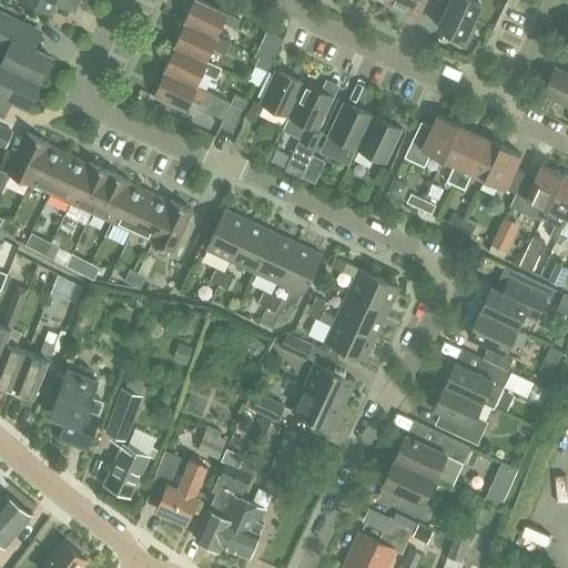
[(58,0),(74,8),(78,0),(23,0),(52,13),(58,0)]
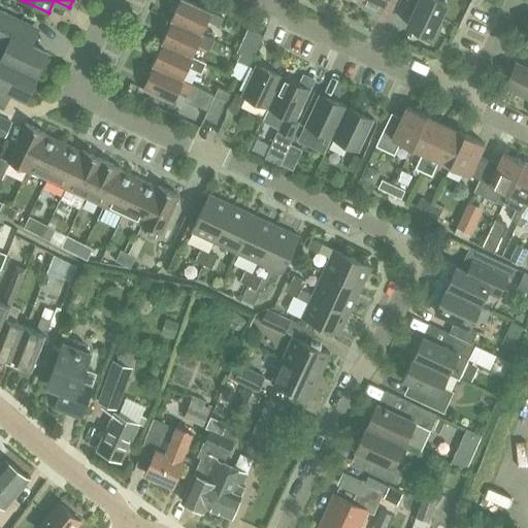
[(220,27),(224,18),(186,0),(179,0),(170,21),(171,22),(171,21),(201,34),(207,21),(220,27)]
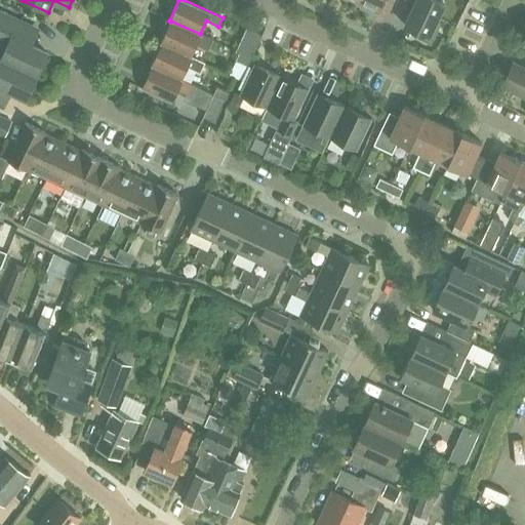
[(359,0),(358,3),(378,13),(385,0),(359,0)]
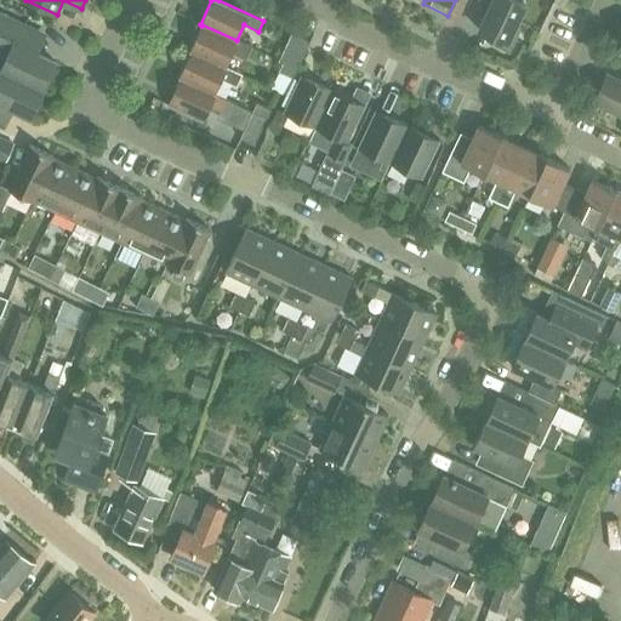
[(510,50),(519,28),(516,26),(525,4),(517,0),(482,0),(493,5),(480,30),(494,38),(491,41),(510,50)]
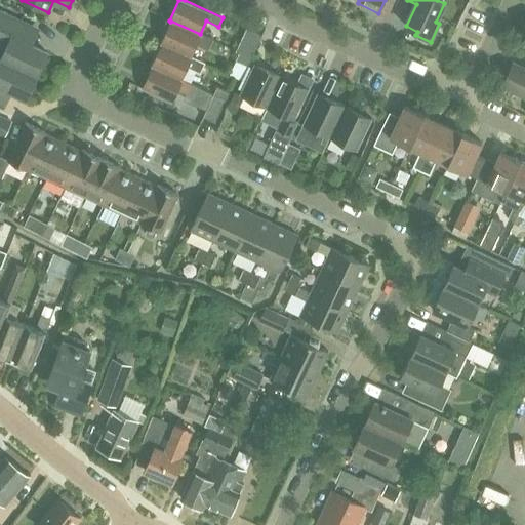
[(36,75),(46,52),(32,45),(40,28),(0,8),(0,45),(6,48),(1,58),(36,75)]
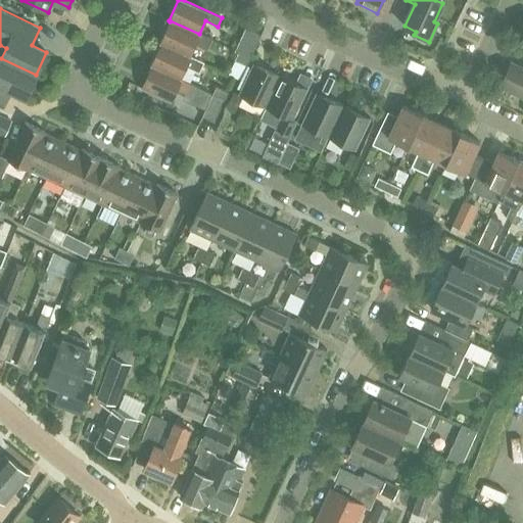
[(211,39),(208,38),(199,34),(170,20),(170,21),(159,43),(161,43),(190,57),(190,56),(196,44),(207,49),(211,39)]
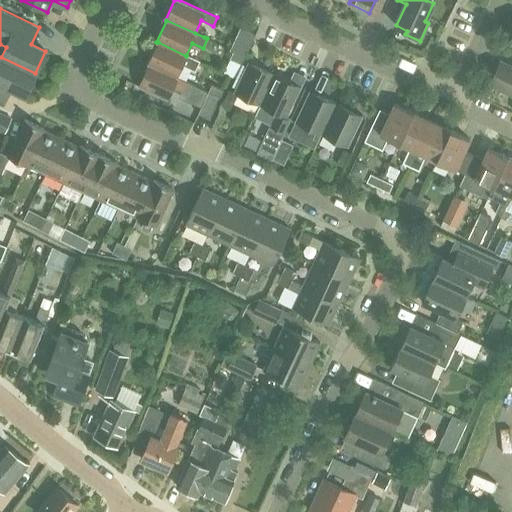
[(245,57),(245,56),(256,34),(240,27),(230,49),(234,51),(233,51),(245,57)]
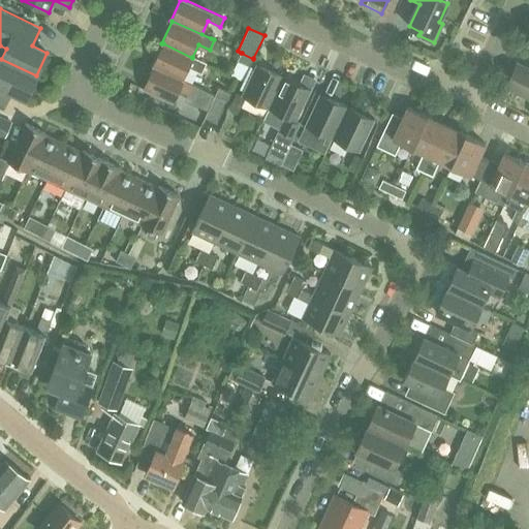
[(208,64),(192,57),(192,58),(163,43),(162,44),(152,66),(153,67),(154,66),(183,80),(189,68),(203,74),(208,64)]
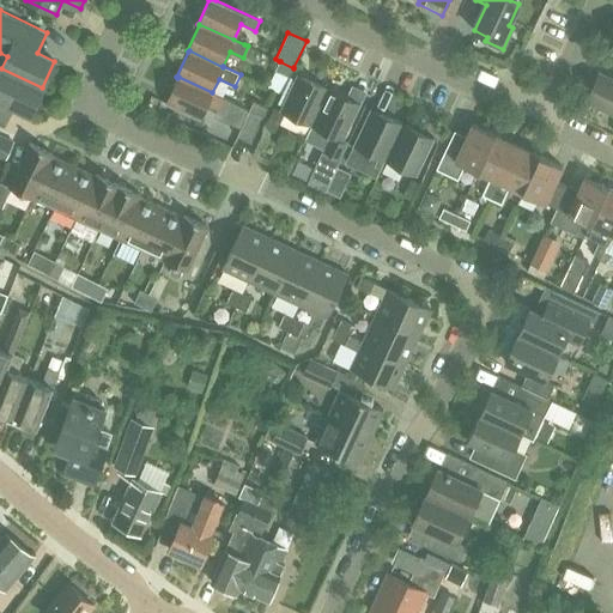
[(289,77),(293,68),(279,61),(275,70),(289,77)]
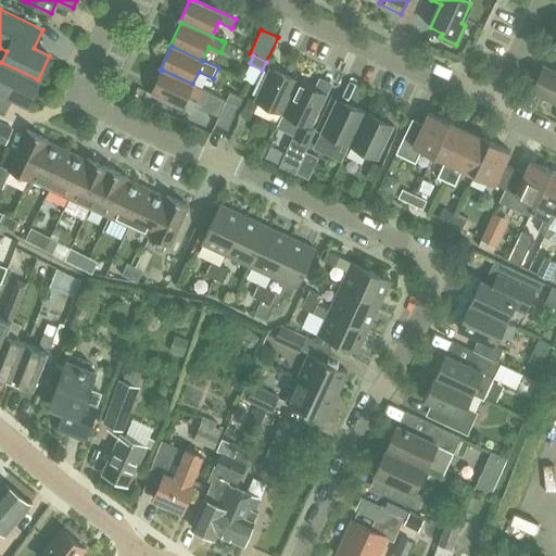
[(1,62),(0,61),(0,112),(4,114),(12,98),(27,104),(39,79),(38,79),(1,62)]
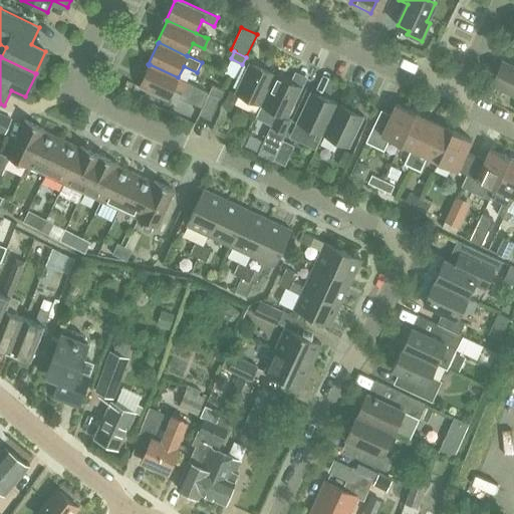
[(261,105),(276,74),(249,61),(234,92),(261,105)]
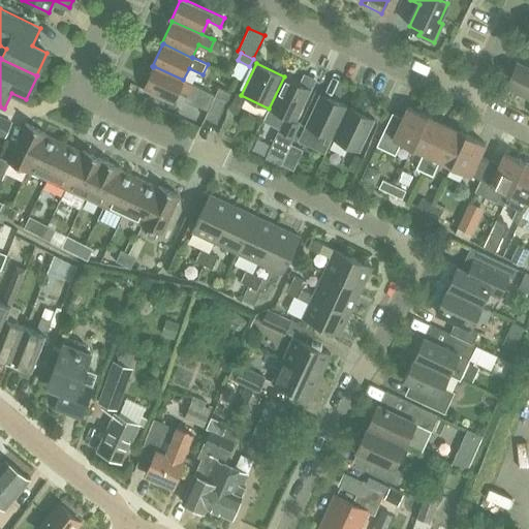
[(528,69),(518,64),(506,87),(528,97),(528,69)]
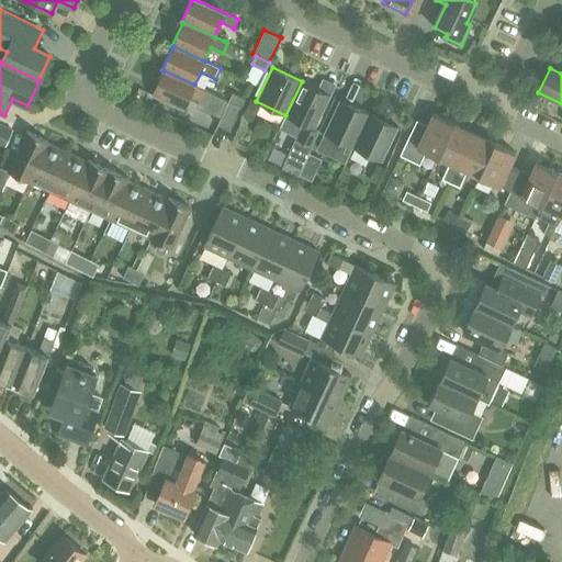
[(208,90),(194,85),(164,70),(163,71),(152,94),(184,110),(191,96),(203,101),(208,90)]
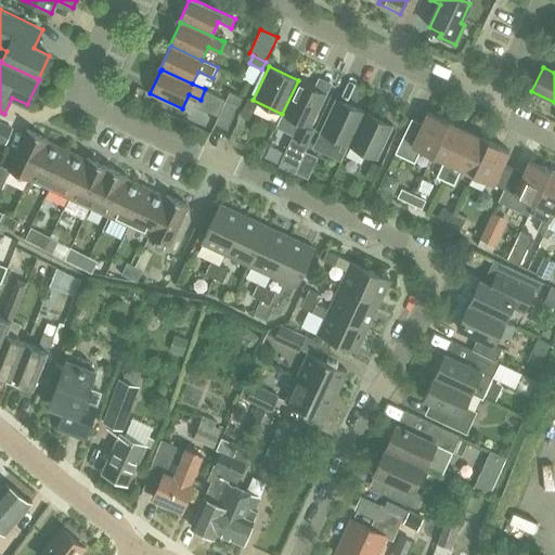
[(327,94),(298,80),(282,114),(298,121),(292,136),(308,144),(315,128),(312,126),(327,94)]
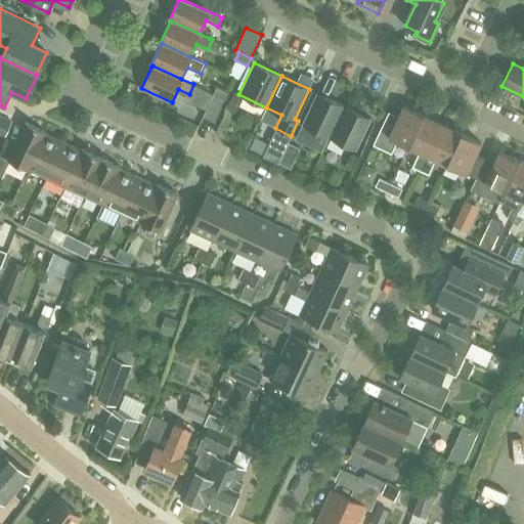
[(225,99),(228,92),(217,86),(213,94),(225,99)]
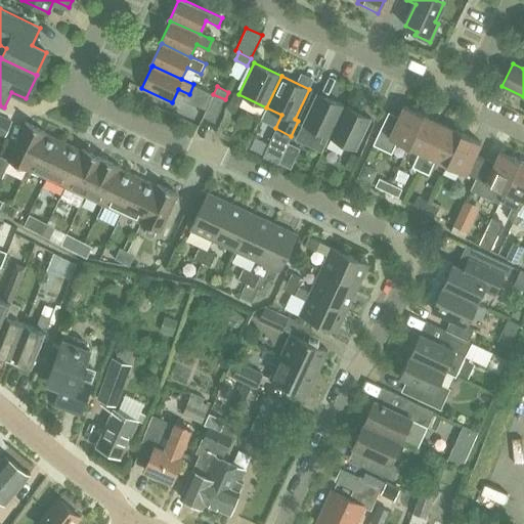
[(330,138),(344,105),(317,93),(302,125),(330,138)]
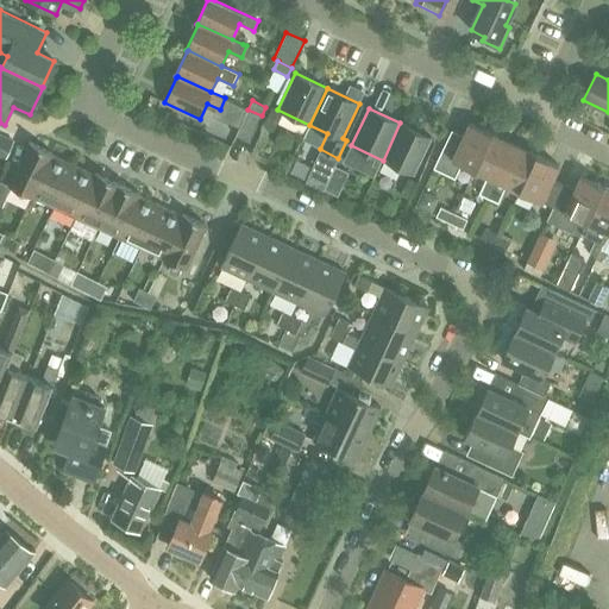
[(250,142),(262,115),(248,110),(236,135),(250,142)]
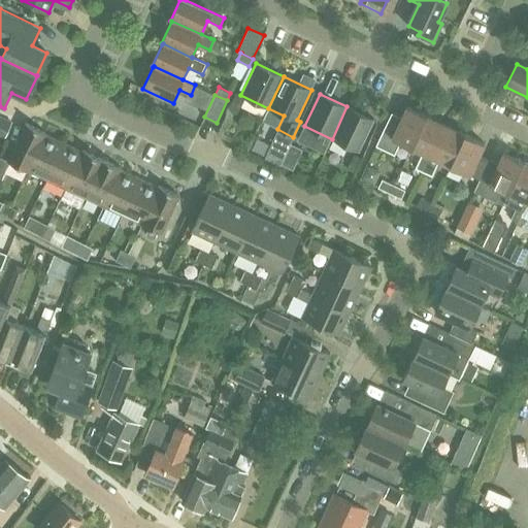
[(359,152),(374,120),(347,106),(332,139),(359,152)]
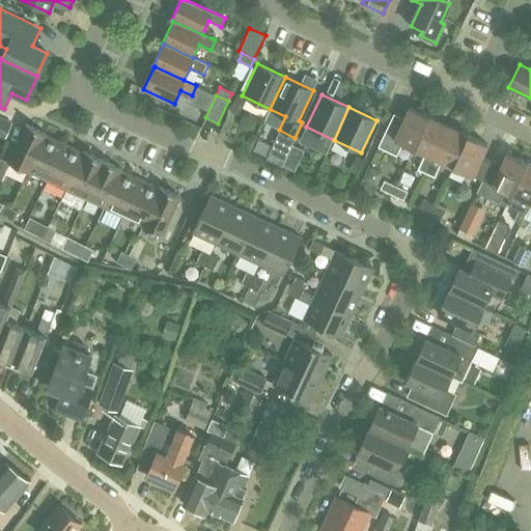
[(414,148),(429,117),(410,108),(396,136),(386,131),(379,146),(397,156),(402,143),(414,148)]
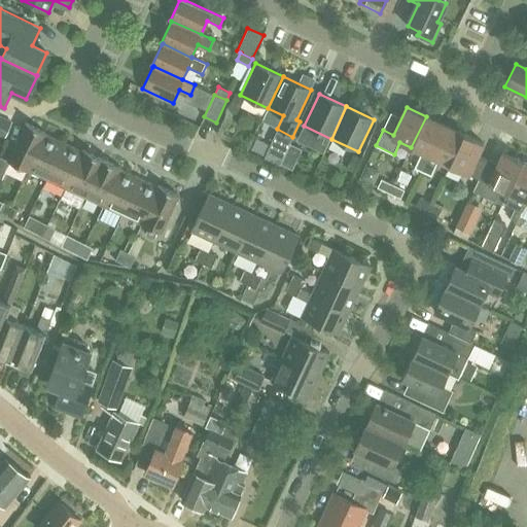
[(0,137),(4,139),(12,120),(0,114),(0,137)]
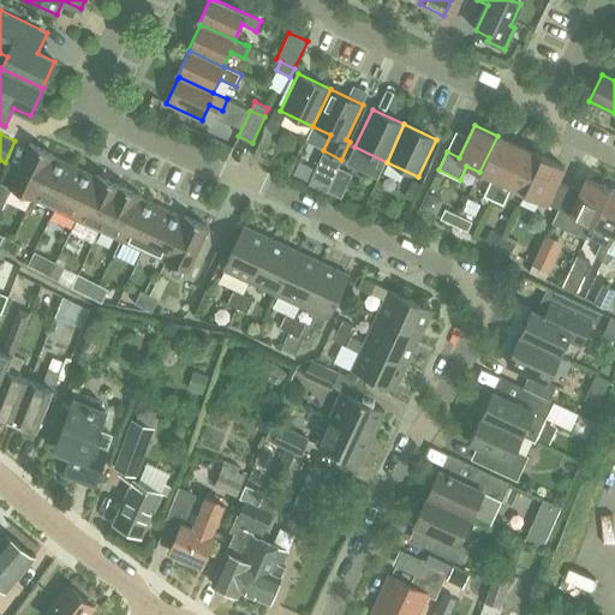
[(494,199),(519,145),(497,136),(479,172),(491,178),(483,195),(494,199)]
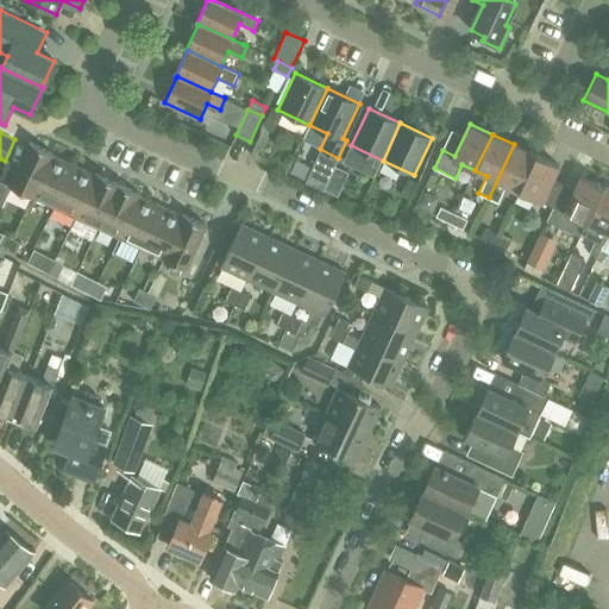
[(51,155),(52,155),(52,154),(30,143),(10,186),(32,196),(51,155)]
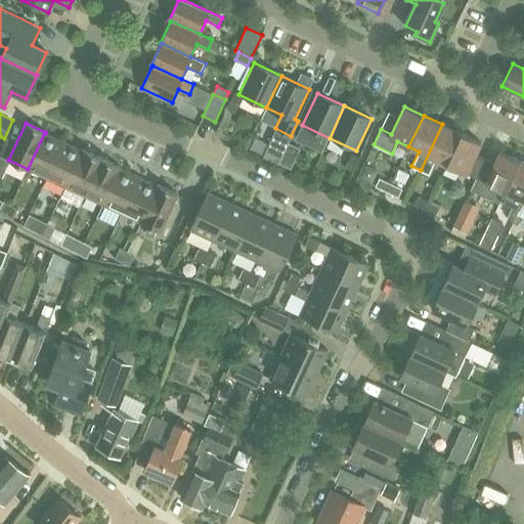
[(446,165),(462,133),(442,124),(421,170),(429,173),(435,160),(446,165)]
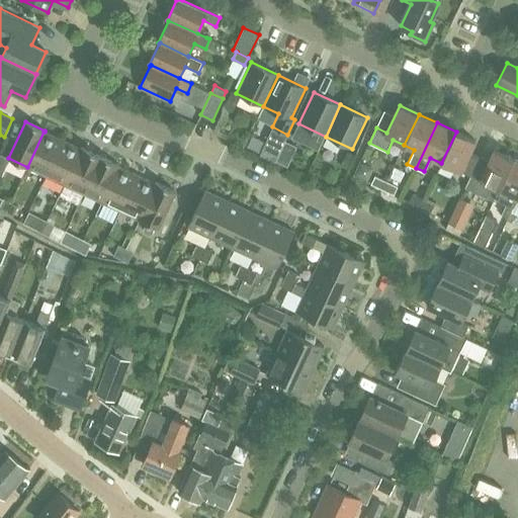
[(27,167),(46,176),(63,141),(45,132),(44,132),(27,167)]
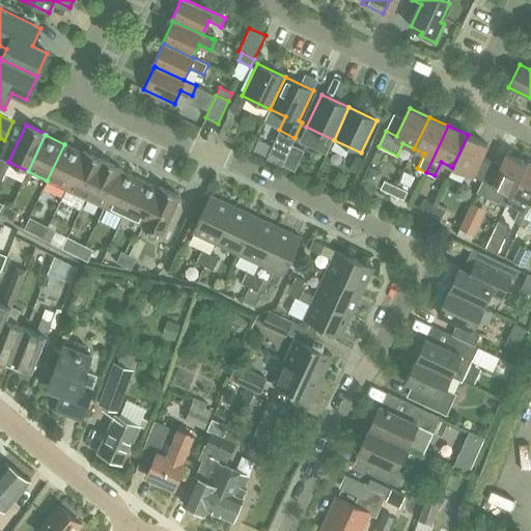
[(282,165),(283,164),(292,143),(292,142),(277,135),(267,159),(282,165)]
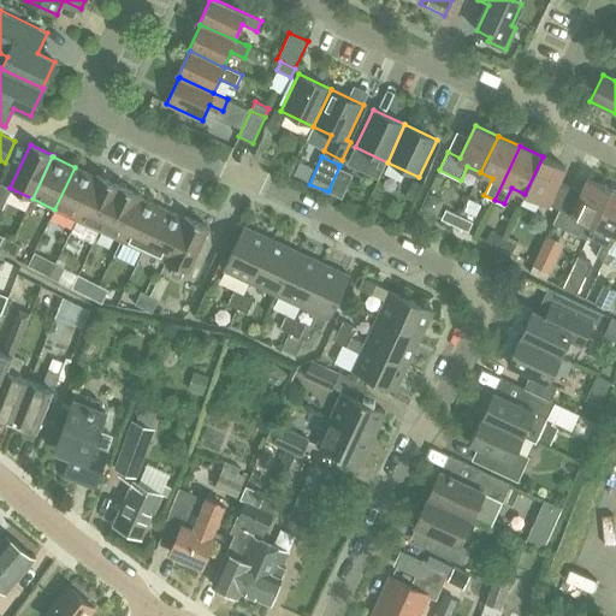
[(560,209),(570,185),(560,181),(566,167),(543,157),(525,194),(548,205),(549,203),(558,208),(560,209)]
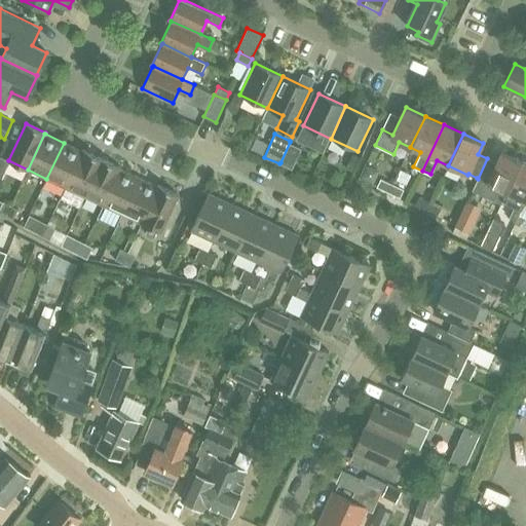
[(292,167),(301,149),(290,142),(280,162),(292,167)]
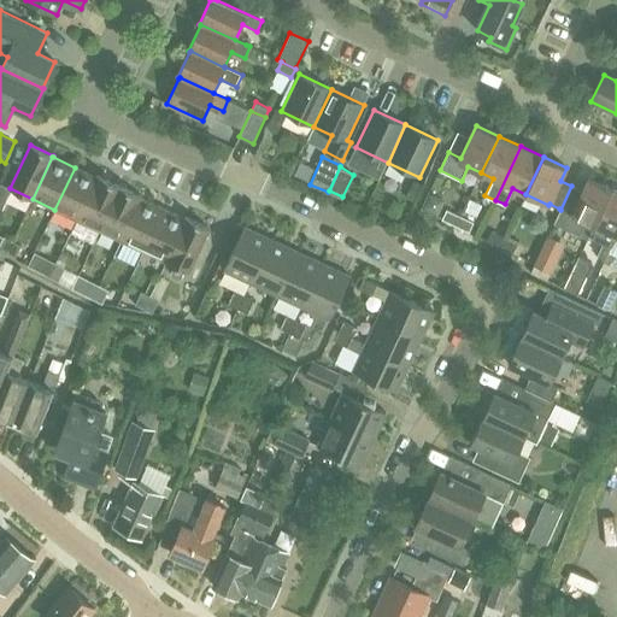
[(97,177),(95,177),(75,168),(54,210),(77,221),(97,177)]
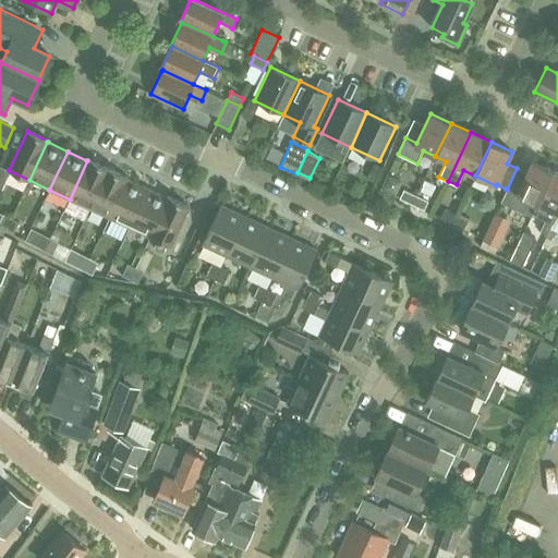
[(89,208),(108,169),(87,159),(86,160),(87,160),(70,199),(89,208)]
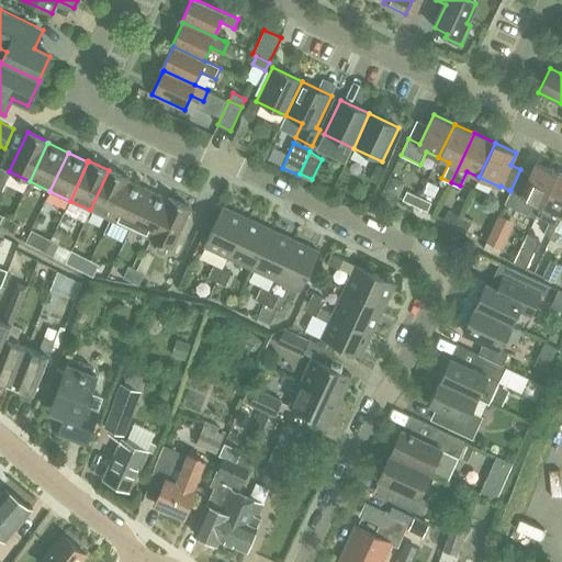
[(536,218),(558,172),(537,163),(531,175),(520,169),(510,191),(509,190),(504,203),(536,218)]
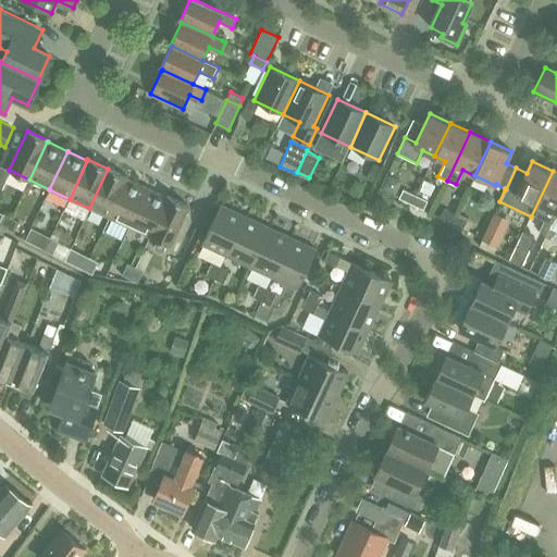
[(127,180),(128,180),(128,178),(108,169),(89,208),(109,218),(127,180)]
